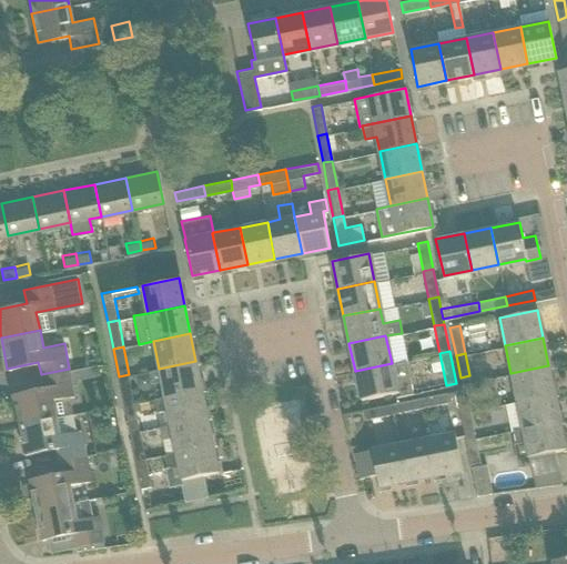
[(161,380),(164,396),(202,389),(195,361),(159,369),(148,371),(150,382),(161,380)]
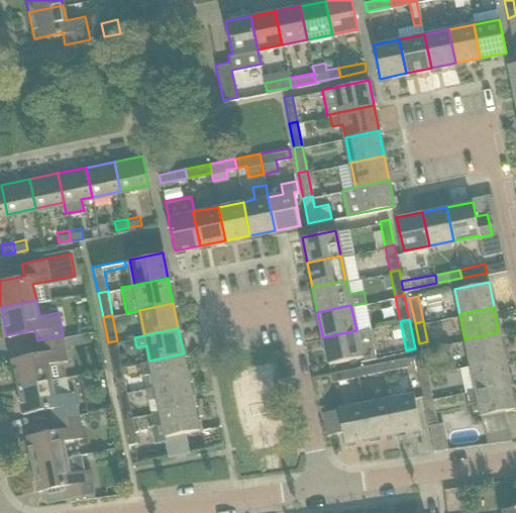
[(356,330),(323,337),(328,363),(358,356),(359,361),(376,356),(370,328),(356,330)]
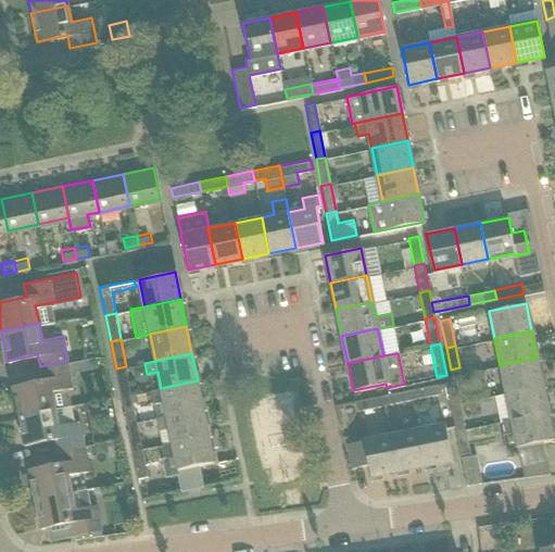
[(500,365),(505,391),(542,384),(537,358),(500,365)]
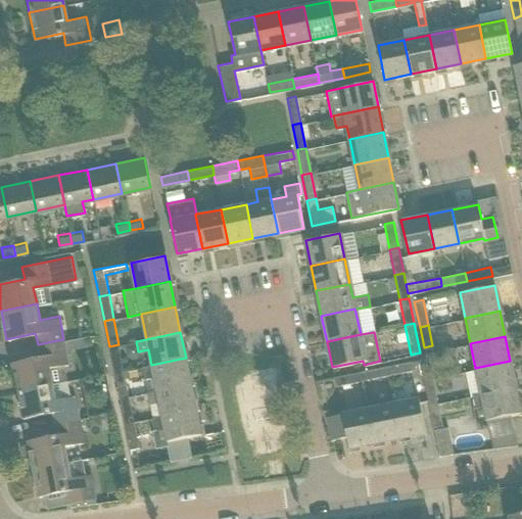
[(11,363),(16,389),(52,382),(49,366),(68,362),(63,339),(38,344),(40,357),(11,363)]
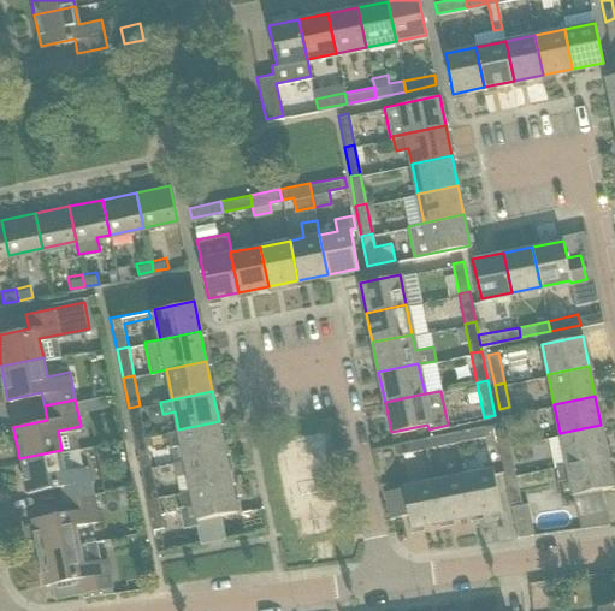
[(129,408),(135,438),(146,435),(140,405),(129,408)]
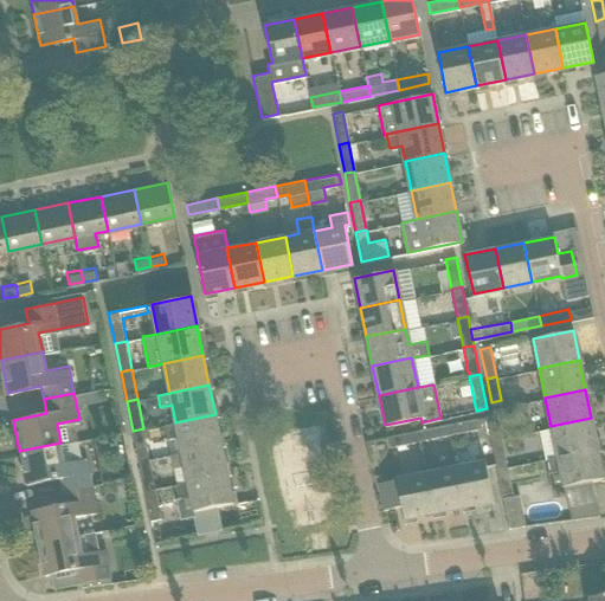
[(484,414),(487,426),(490,439),(501,437),(496,412),(484,414)]
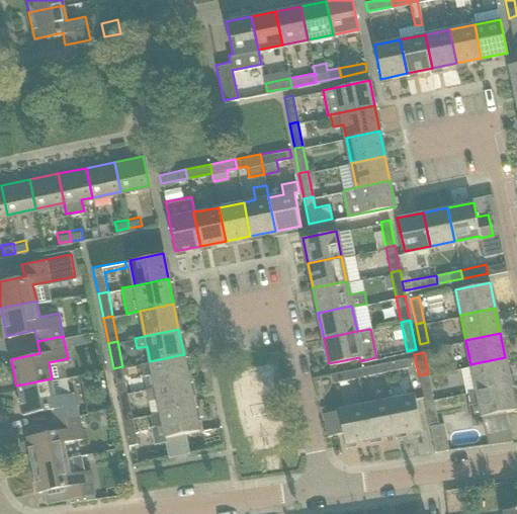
[(152,372),(155,384),(188,378),(184,354),(150,361),(140,363),(143,374),(152,372)]
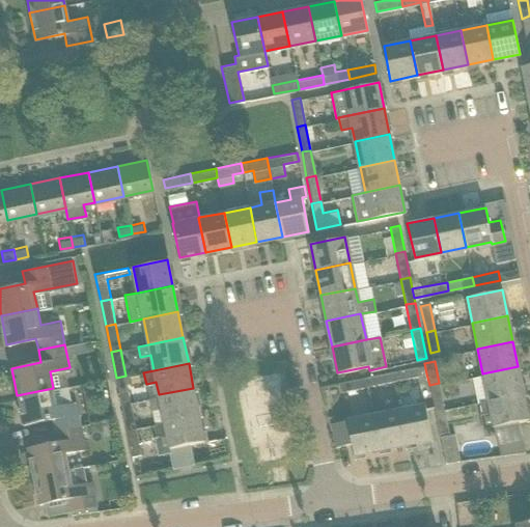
[(419,375),(426,373),(424,363),(417,365),(390,371),(392,380),(419,375)]
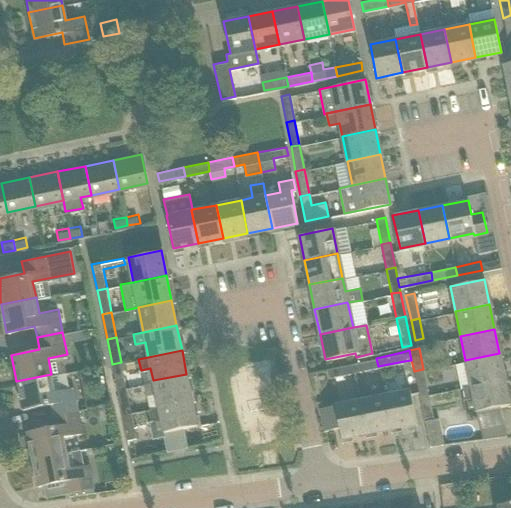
[(465,360),(470,385),(504,378),(499,353),(465,360)]
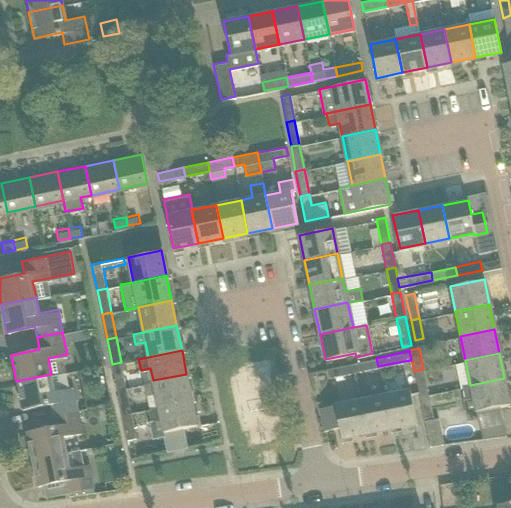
[(354,371),(378,366),(376,358),(352,362),(354,371)]
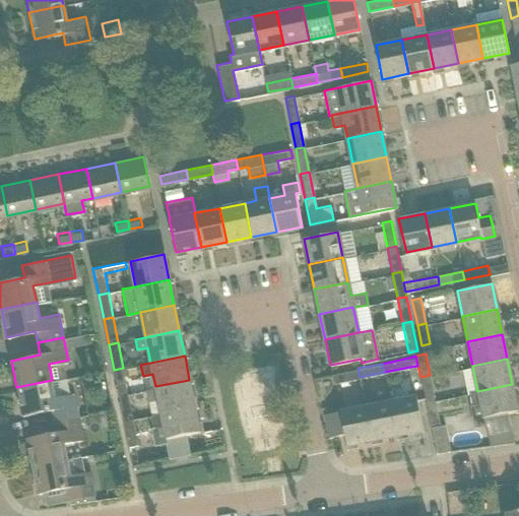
[(114,370),(120,398),(129,396),(123,368),(114,370)]
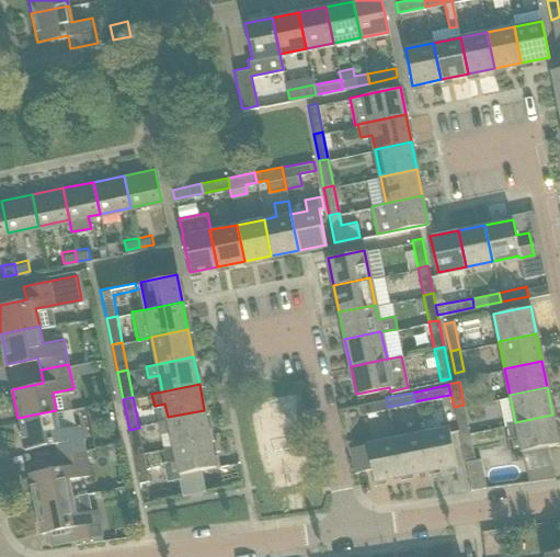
[(361,412),(388,407),(386,397),(358,404),(361,412)]
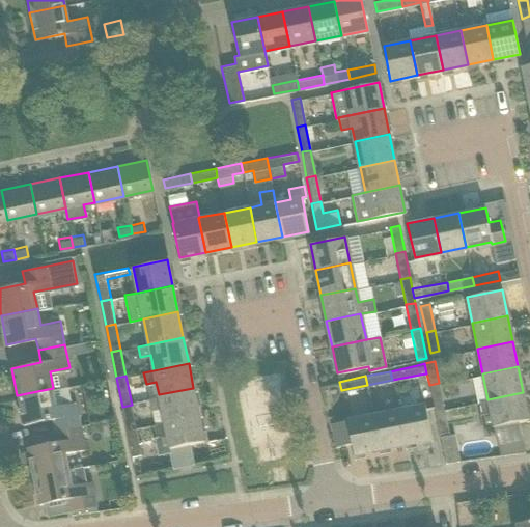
[(429,385),(435,410),(444,409),(439,383),(429,385)]
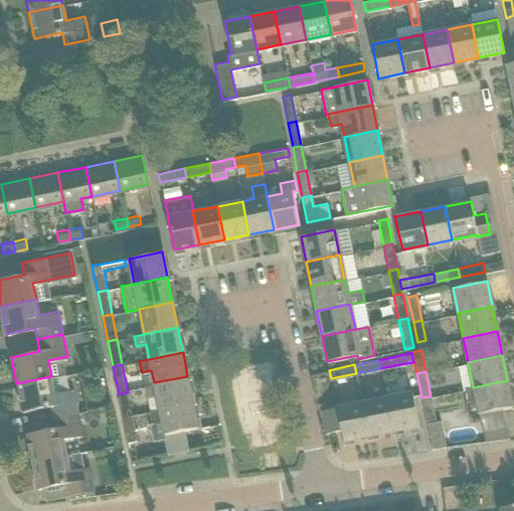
[(50,404),(52,416),(78,411),(73,388),(54,392),(51,376),(16,383),(22,410),(50,404)]
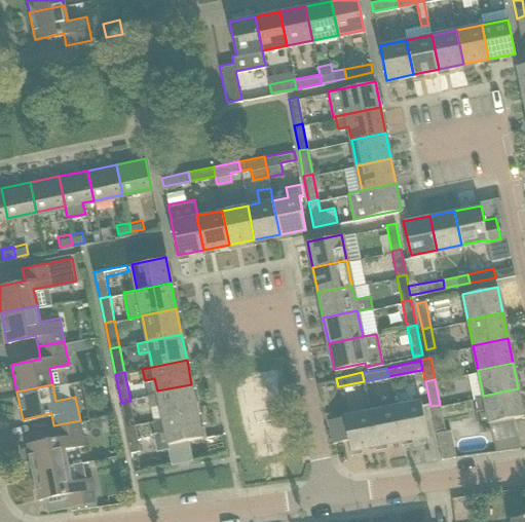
[(147,393),(153,418),(196,409),(191,384),(157,390),(147,393)]
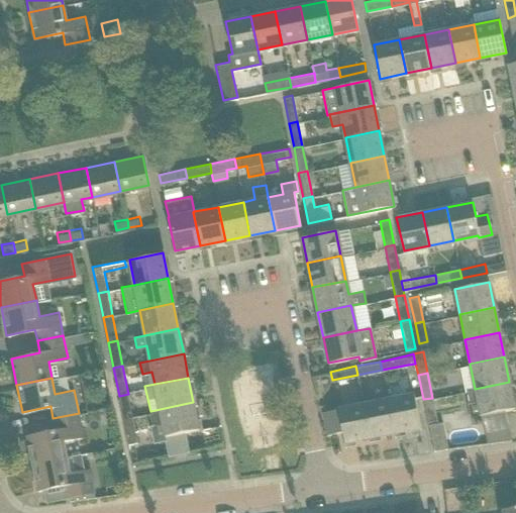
[(475,389),(466,391),(468,401),(466,402),(471,424),(484,421),(486,431),(510,426),(506,409),(514,407),(509,382),(475,389)]
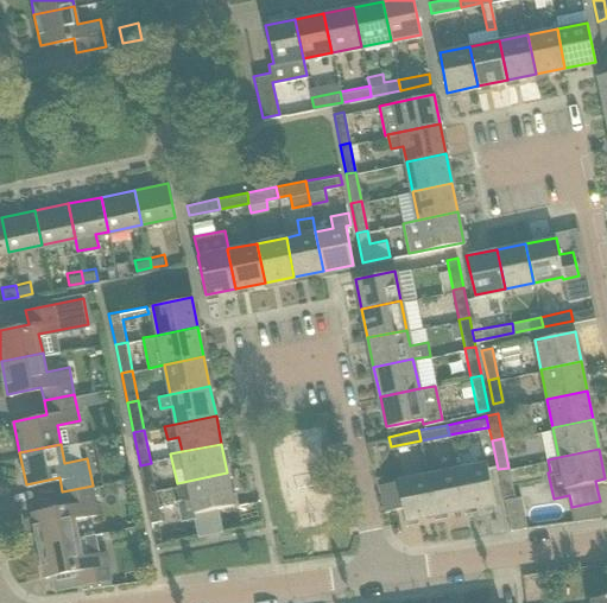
[(486,461),(455,468),(463,508),(494,502),(486,461)]
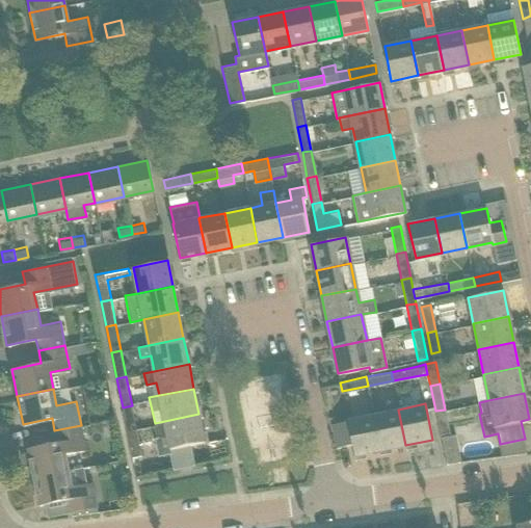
[(123,407),(127,428),(136,426),(132,405),(123,407)]
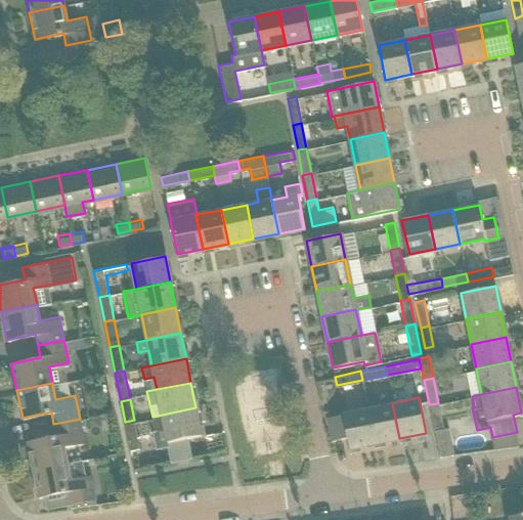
[(392,403),(367,408),(375,443),(399,438),(392,403)]
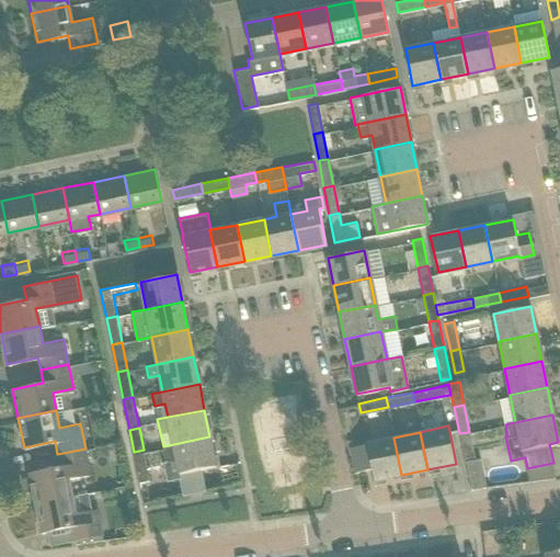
[(469,432),(459,433),(465,462),(475,459),(469,432)]
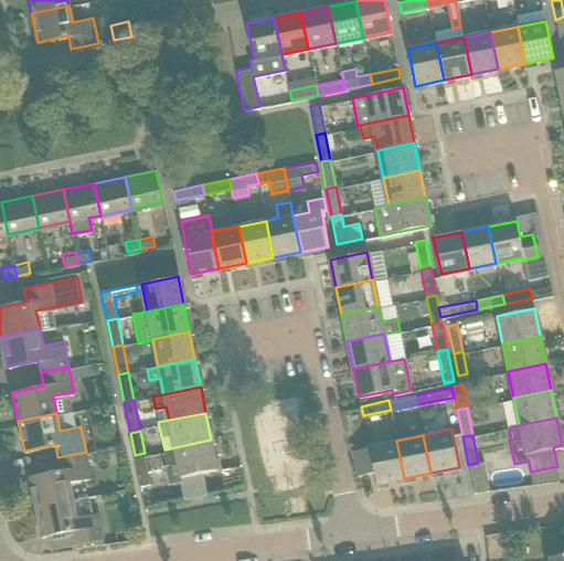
[(217,468),(211,440),(165,450),(167,464),(178,462),(183,489),(204,485),(201,472),(217,468)]
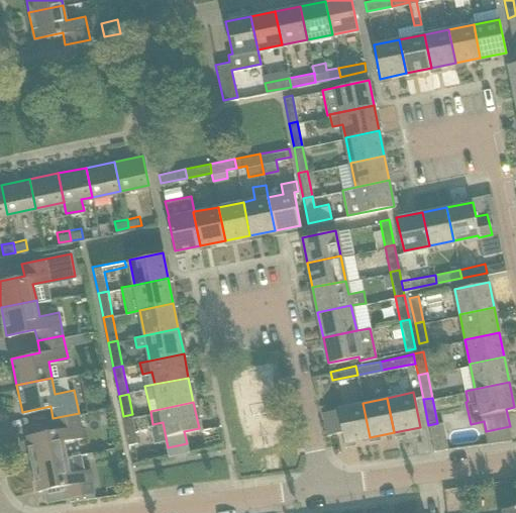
[(370,437),(363,403),(337,408),(322,411),(327,433),(342,430),(344,442),(370,437)]
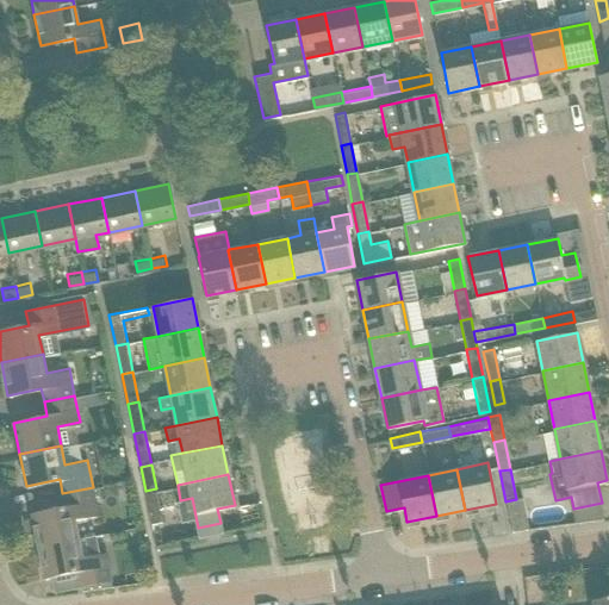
[(31,515),(38,544),(80,536),(75,518),(98,513),(93,487),(62,493),(66,507),(31,515)]
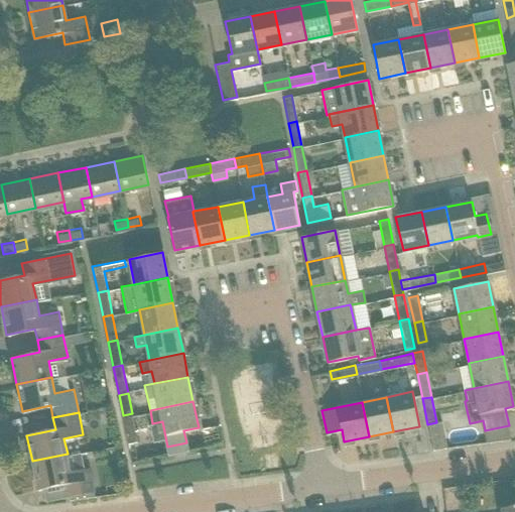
[(132,413),(123,415),(128,441),(137,439),(132,413)]
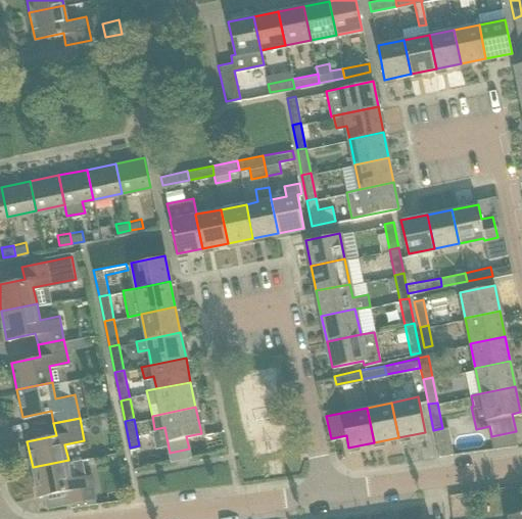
[(516,431),(491,436),(493,447),(517,444),(518,444),(516,431)]
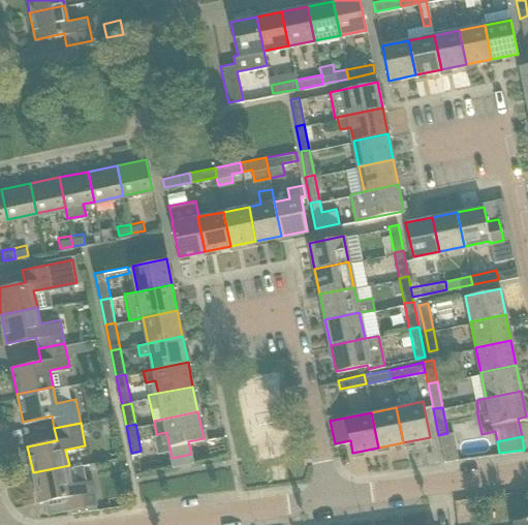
[(69,465),(33,472),(38,501),(67,495),(70,507),(95,502),(91,482),(73,486),(69,465)]
